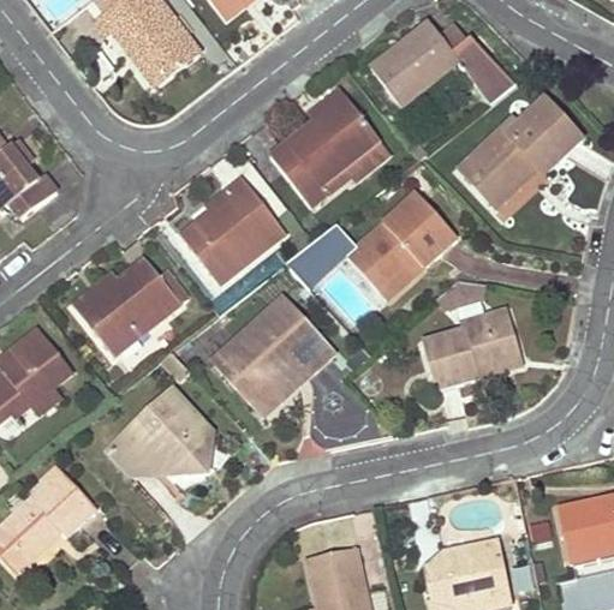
[(108,37),(114,33),(125,46),(133,58),(141,52),(164,82),(201,54),(158,0),(123,0),(107,13),(95,22),(108,37)]
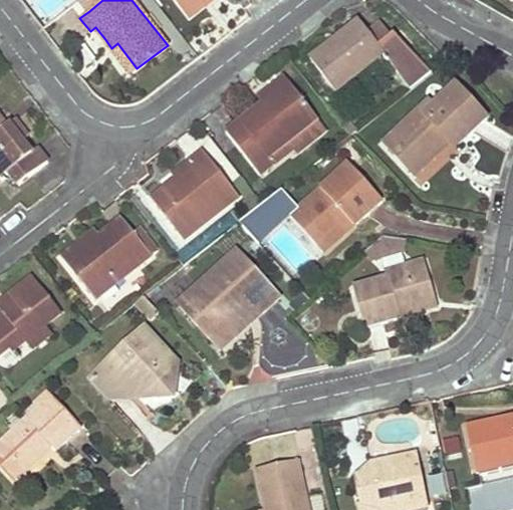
[(89,11),(102,0),(81,0),(89,11)]
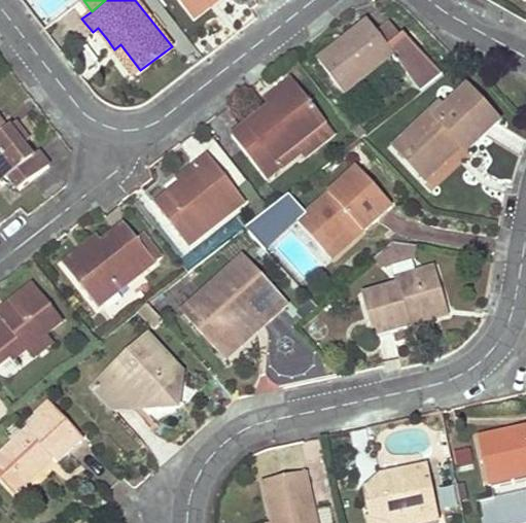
[(180,0),(195,18),(212,3),(210,0),(180,0)]
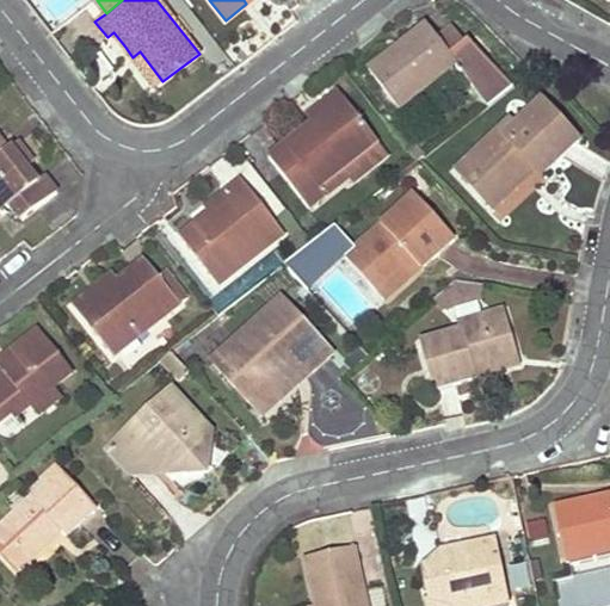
[(427,23),(399,45),(369,68),(399,107),(456,63),(488,104),(513,84),(469,38),(466,41),(454,24),(437,37),(427,23)]
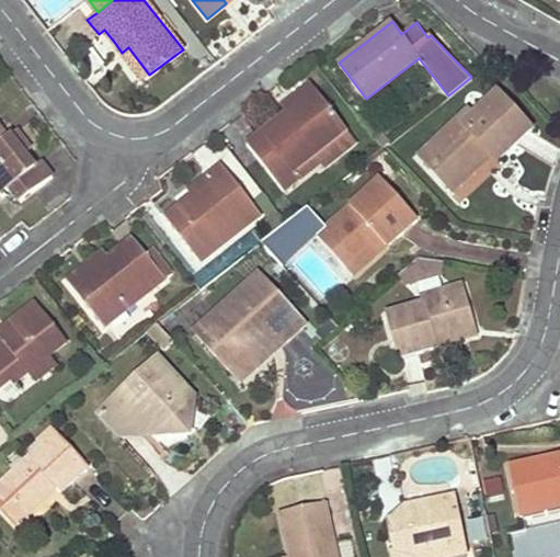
[(144,80),(149,75),(128,47),(122,53),(144,80)]
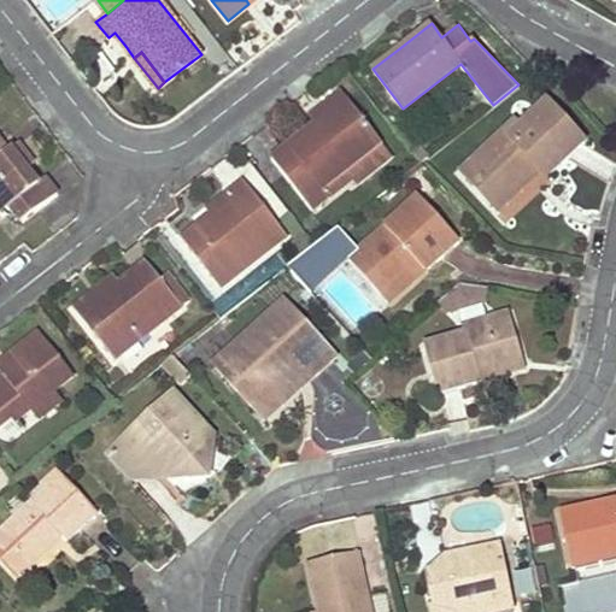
[(320,122),(348,99),(342,93),(314,116),(320,122)]
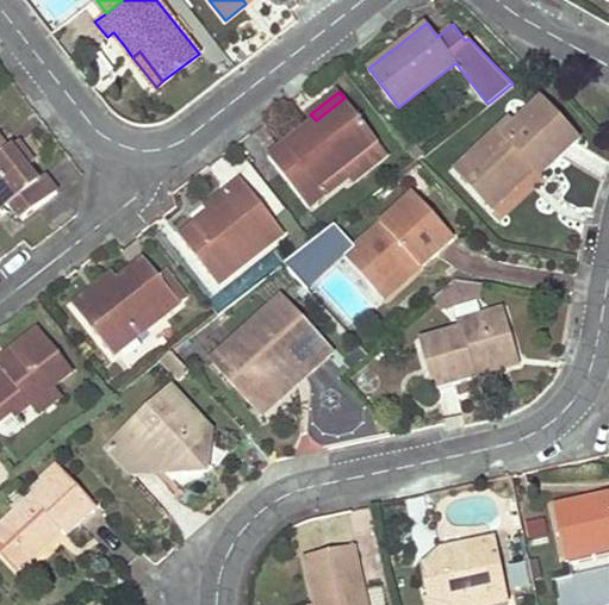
[(271,156),(290,181),(310,206),(325,193),(319,186),(342,168),(378,139),(345,98),(316,120),(271,156)]
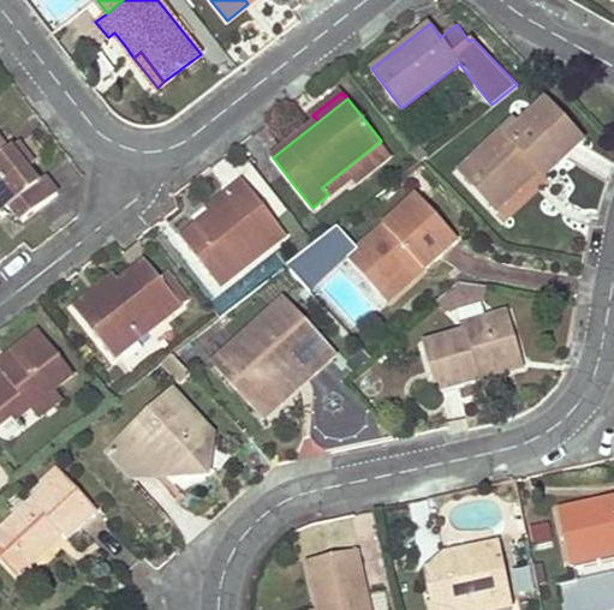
[(477,183),(488,195),(499,207),(534,173),(530,169),(536,162),(541,167),(547,174),(583,141),(546,100),(519,124),(511,132),(506,127),(470,161),(483,175),(477,183)]
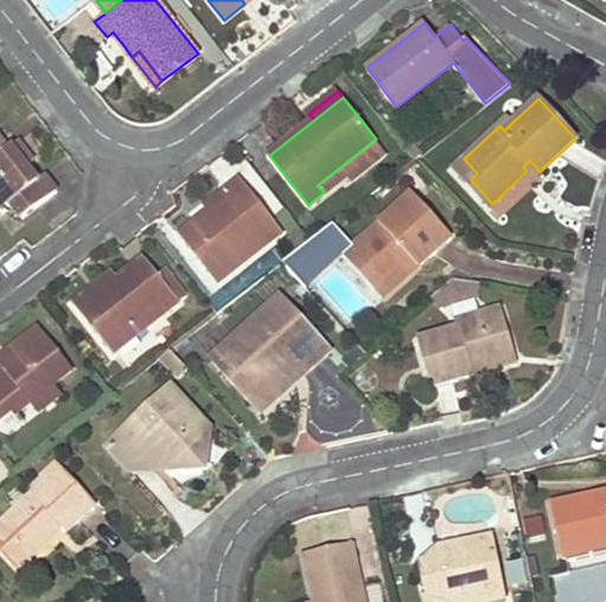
[(504,130),(512,122),(508,117),(499,126),(504,130)]
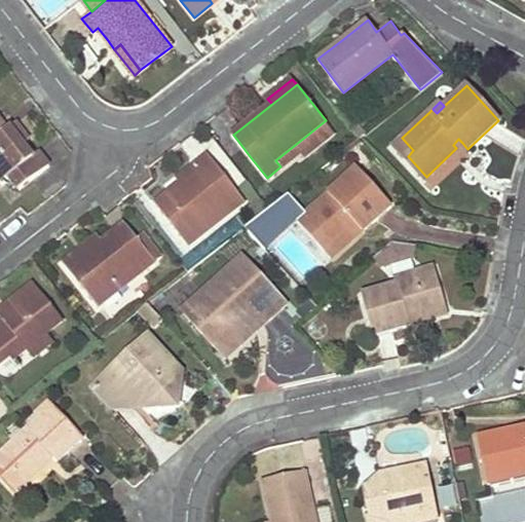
[(0,131),(0,181),(8,175),(19,188),(49,164),(39,151),(33,155),(23,143),(30,138),(15,120),(6,128),(1,133),(0,131)]
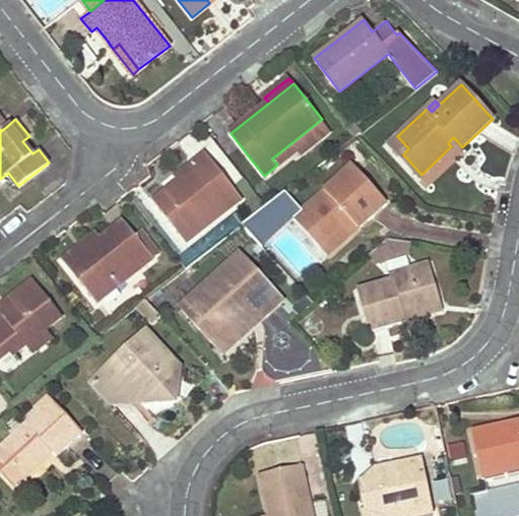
[(300,153),(330,129),(322,119),(292,143),(300,153)]
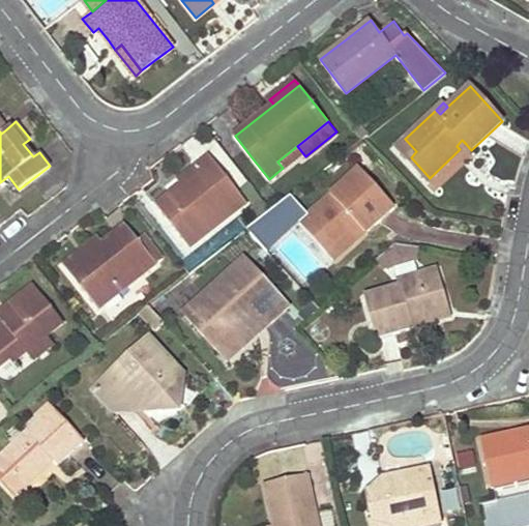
[(354,126),(362,138),(370,132),(360,121),(354,126)]
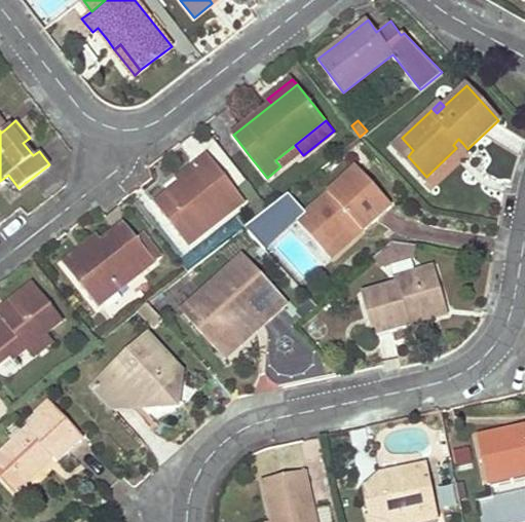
[(408,156),(413,150),(402,138),(396,143),(408,156)]
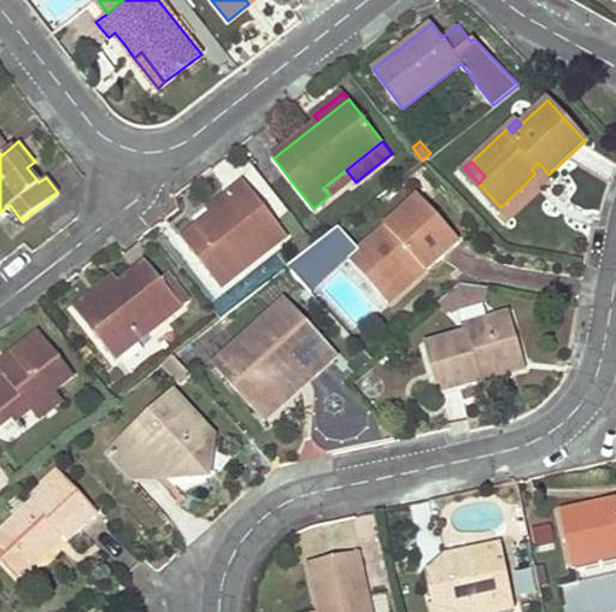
[(535,174),(543,168),(538,163),(532,170),(535,174)]
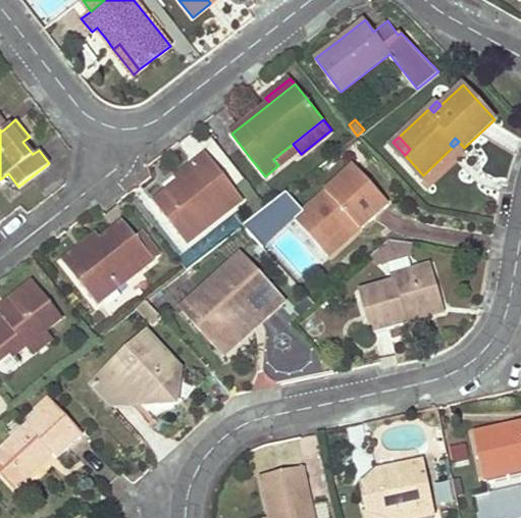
[(171,192),(170,190),(168,188),(154,200),(188,243),(244,199),(208,153),(196,162),(201,169),(184,183),(171,192)]
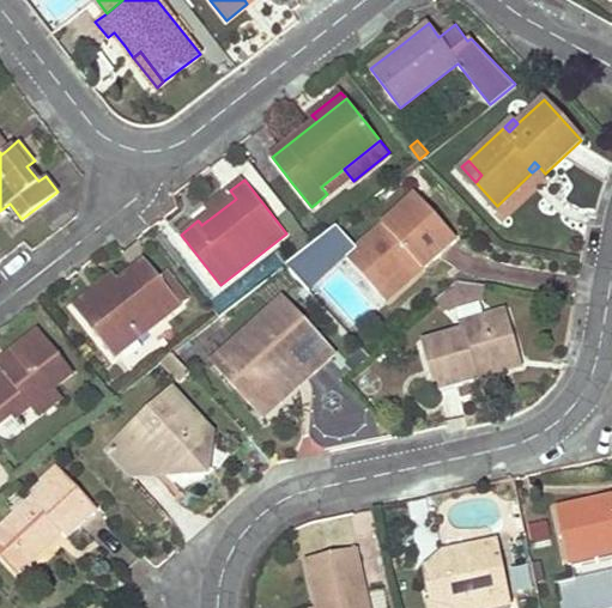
[(236,199),(230,190),(210,207),(216,214),(236,199)]
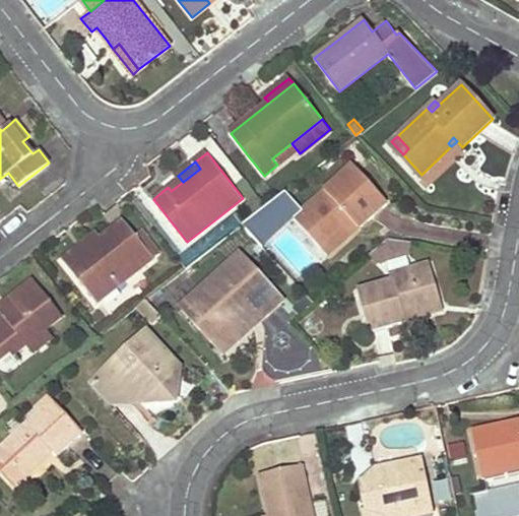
[(343,220),(346,218),(349,215),(359,227),(386,201),(352,164),(294,216),(321,247),(346,224),(343,220)]
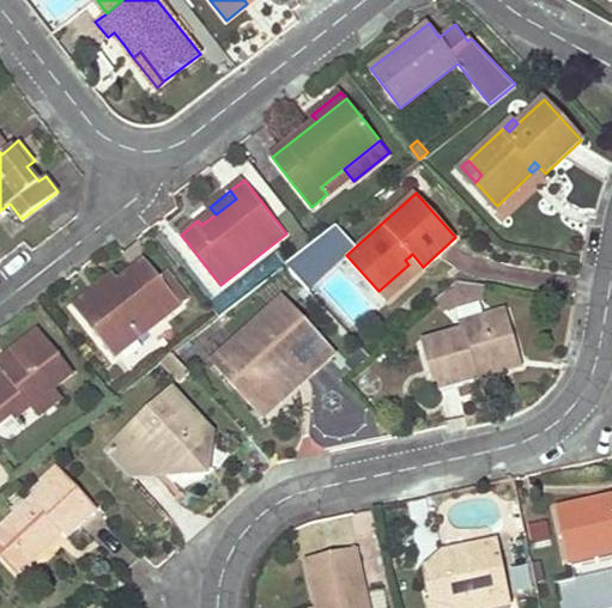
[(387,299),(423,267),(412,254),(408,257),(405,260),(408,265),(379,291),(387,299)]
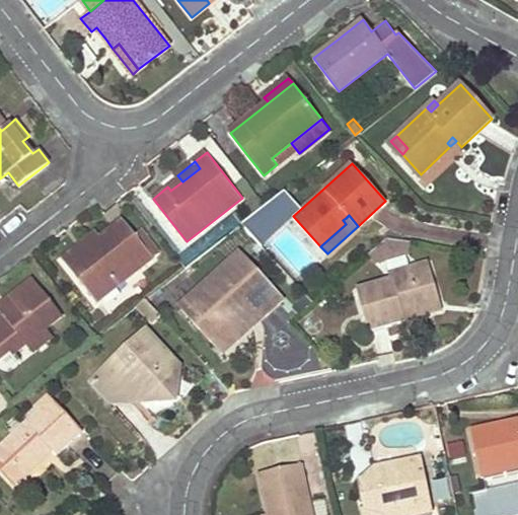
[(101,237),(84,250),(79,244),(63,258),(97,301),(154,258),(124,219),(101,237)]
